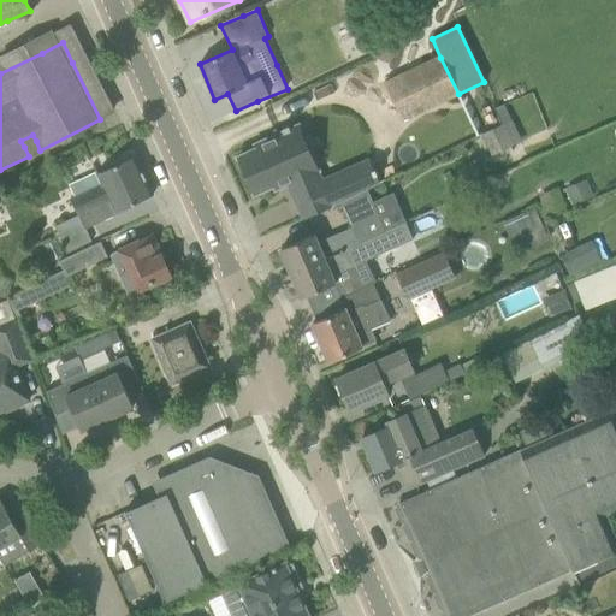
[(384,86),(403,123),(460,95),(458,94),(440,58),(384,86)]
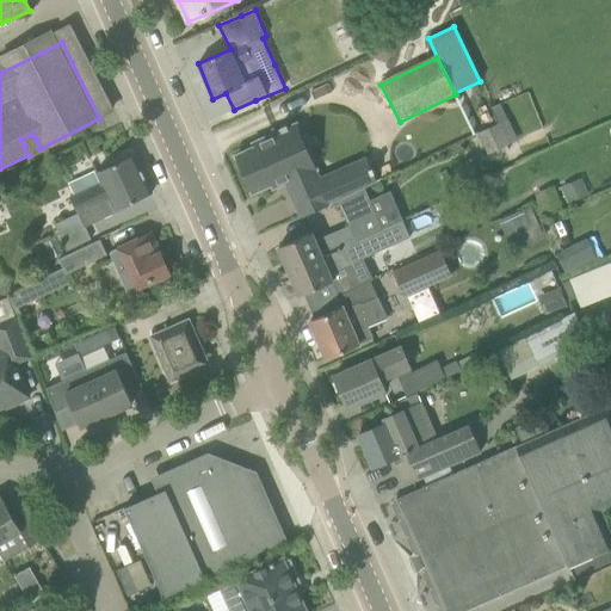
[(507,146),(498,123),(479,133),(487,154),(507,146)]
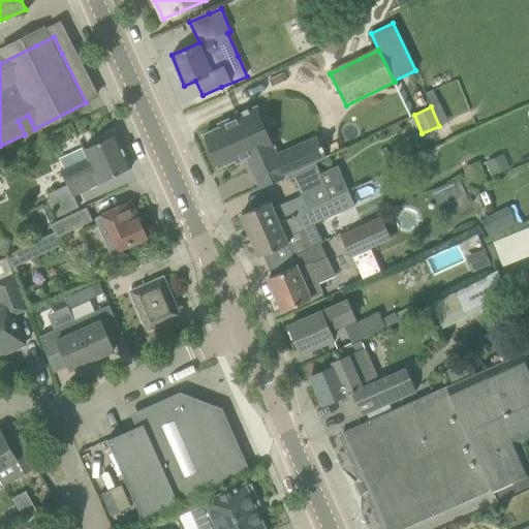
[(220,127),(205,134),(219,166),(235,160),(236,163),(247,158),(252,156),(252,155),(272,147),(255,107),(249,111),(248,107),(242,111),(243,113),(218,124),(220,127)]
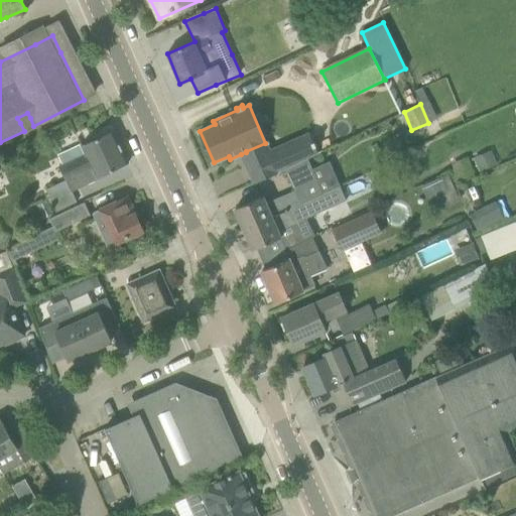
[(67,180),(46,189),(55,211),(77,202),(72,190),(98,178),(97,176),(110,171),(128,163),(113,131),(94,139),(81,144),(85,153),(59,165),(67,180)]
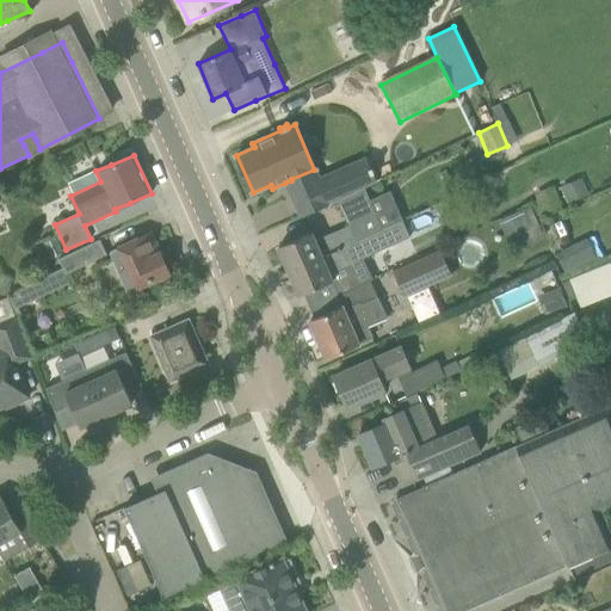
[(291,180),(285,183),(301,217),(337,202),(343,199),(332,173),(319,179),(314,170),(291,179),(291,180)]
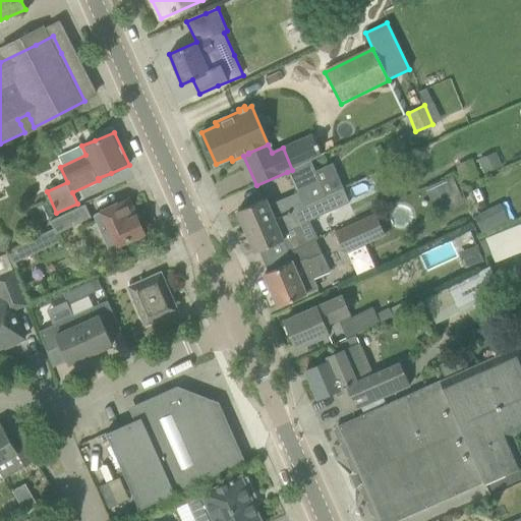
[(496,153),(479,160),(485,173),(502,166),(496,153)]
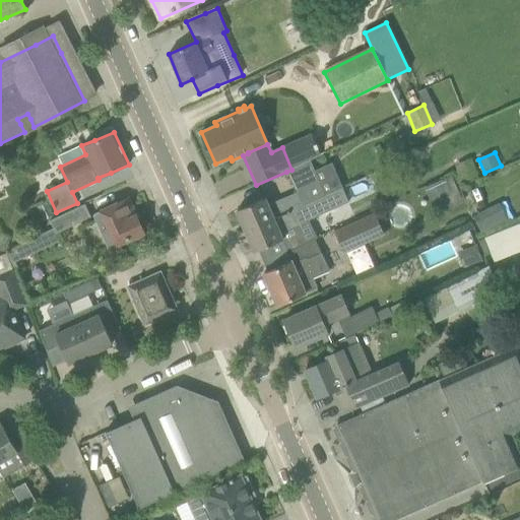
[(246,231),(304,205),(326,196),(310,160),(286,172),(296,192),(268,204),(265,198),(237,210),(246,231)]
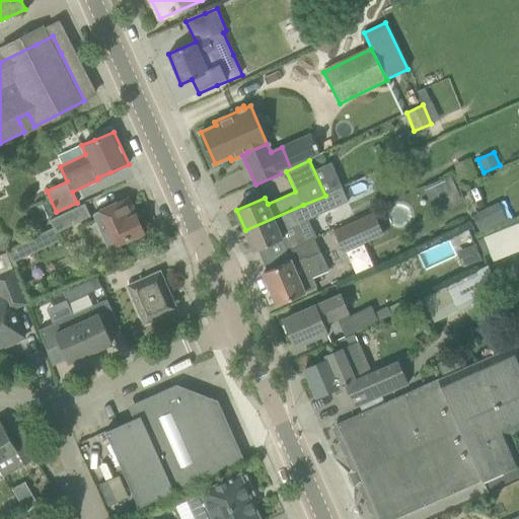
[(450,179),(434,181),(437,201),(452,200),(450,179)]
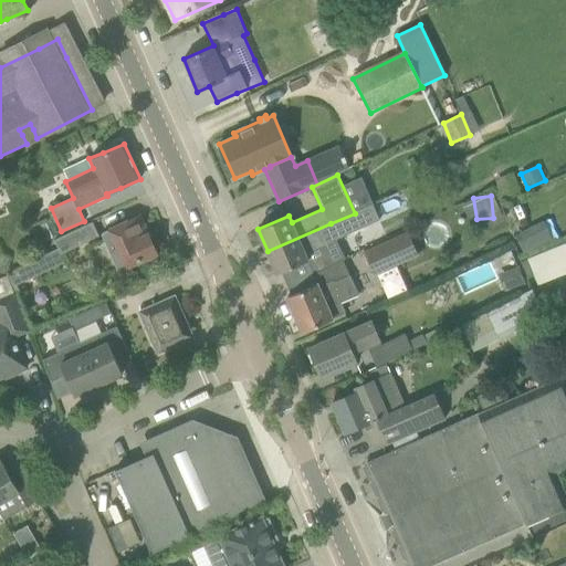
[(373,206),(355,213),(331,223),(268,251),(278,274),(310,260),(315,271),(345,257),(337,239),(379,220),(373,206)]
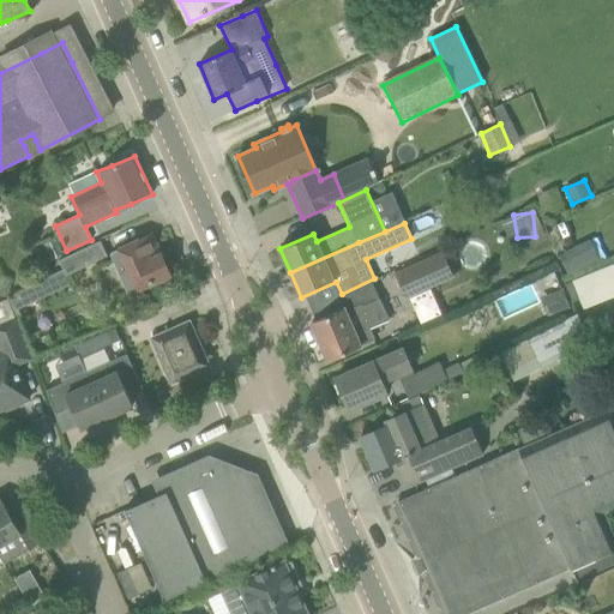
[(145,238),(110,252),(114,259),(128,292),(169,275),(161,254),(157,257),(150,239),(146,240),(145,238)]
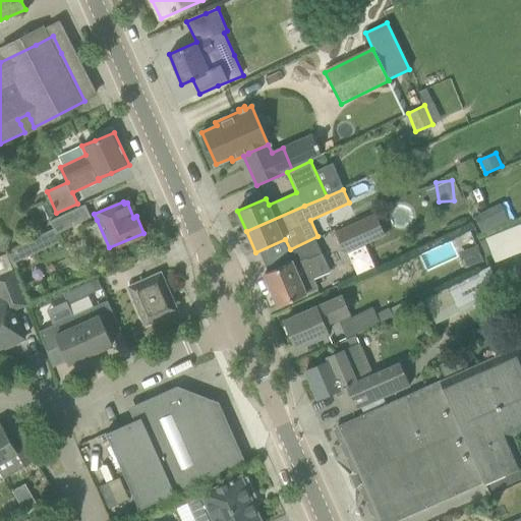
[(474,215),(483,231),(510,218),(502,201),(474,215)]
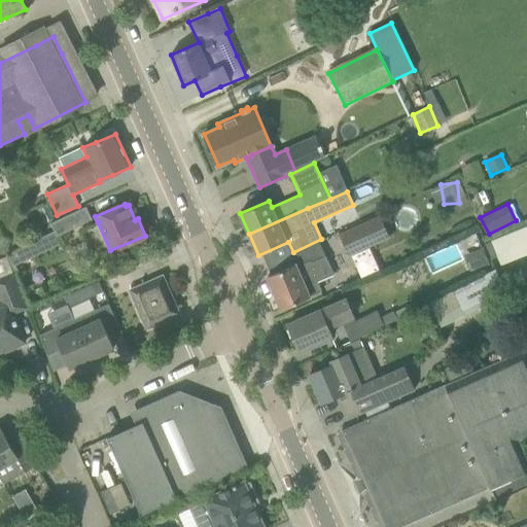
[(9,251),(8,255),(13,266),(30,258),(60,244),(57,236),(92,219),(85,206),(50,222),(54,231),(24,245),(9,251)]
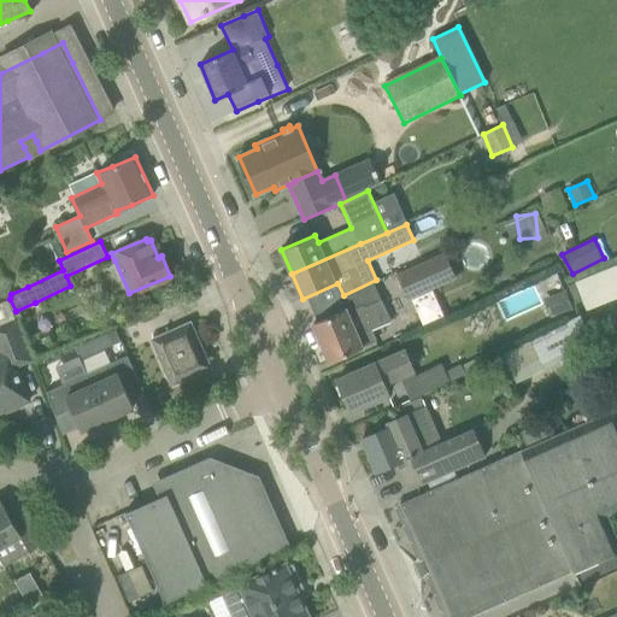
[(444,250),(397,272),(409,299),(457,277),(444,250)]
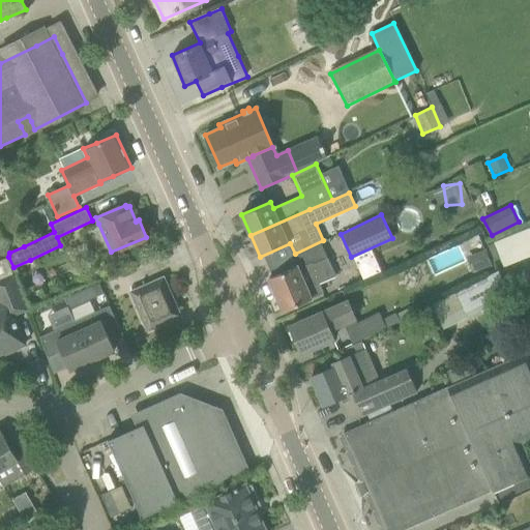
[(492,240),(501,265),(529,254),(529,229),(529,226),(492,240)]
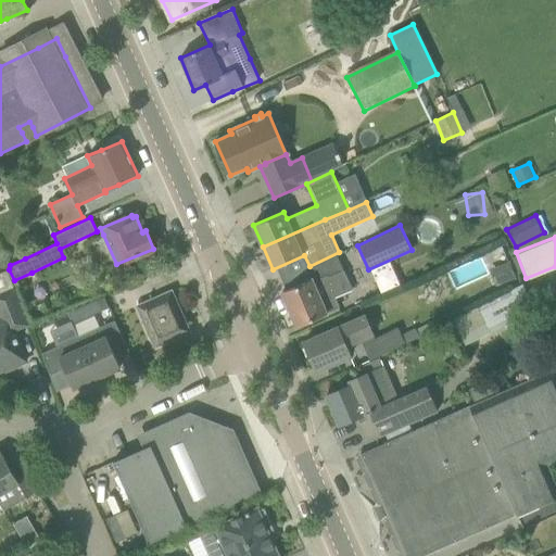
[(509,261),(490,267),(496,283),(515,277),(509,261)]
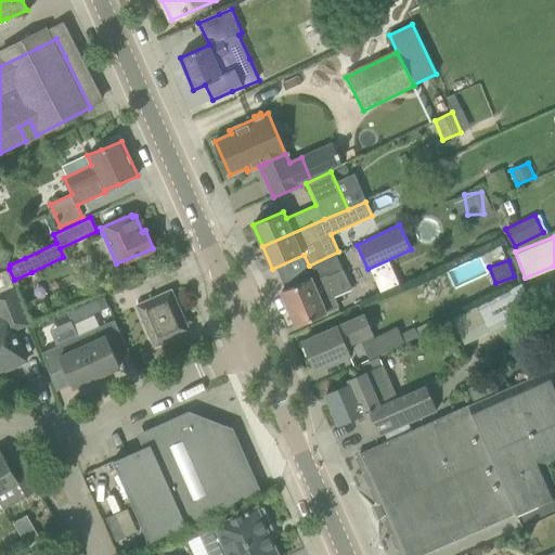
[(351,288),(343,269),(312,282),(310,279),(301,283),(282,292),(296,325),(317,317),(338,307),(334,296),(351,288)]
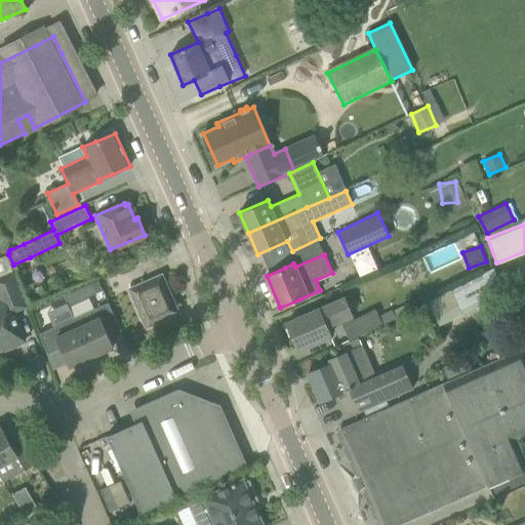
[(27,307),(18,289),(11,273),(13,272),(7,255),(0,257),(0,350),(3,350),(4,351),(5,350),(4,347),(8,345),(10,348),(26,341),(13,313),(27,307)]
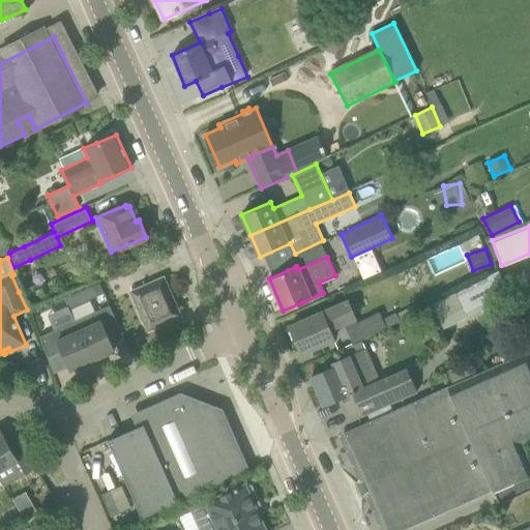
[(164,276),(130,291),(148,330),(180,316),(164,276)]
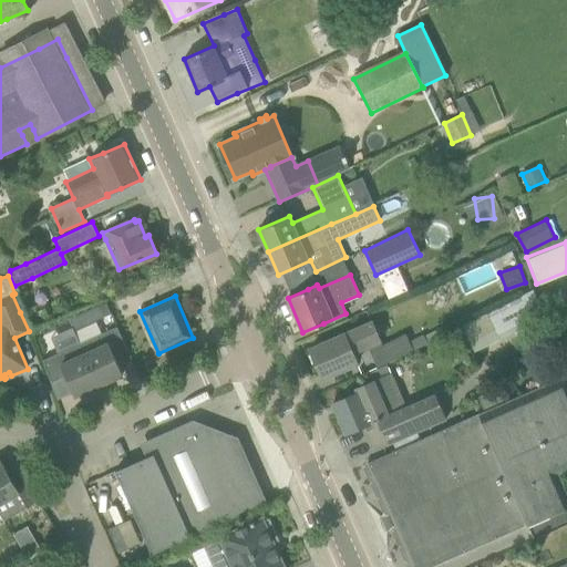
[(96,320),(111,313),(106,301),(91,308),(96,320)]
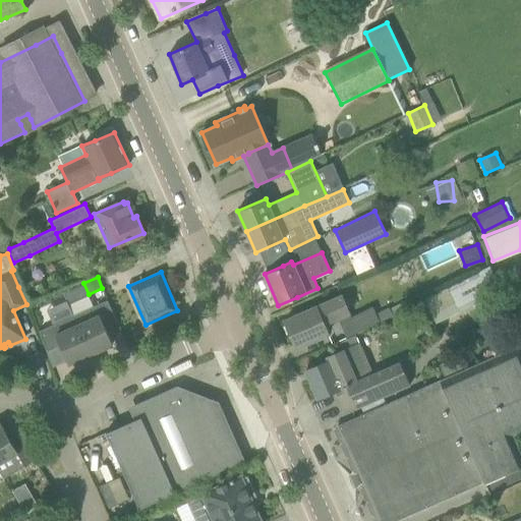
[(436,324),(460,312),(458,307),(449,289),(424,300),(436,324)]
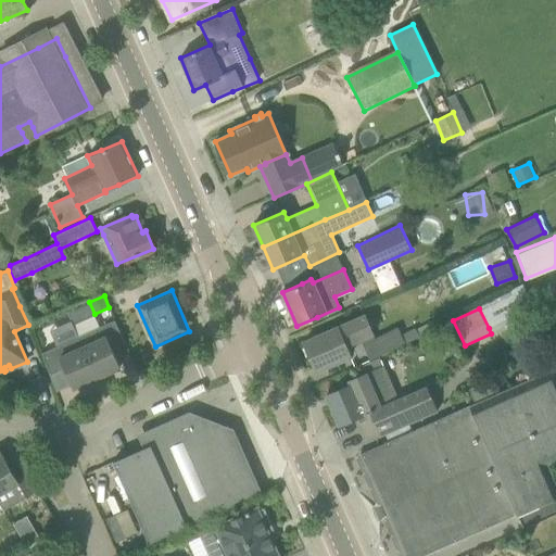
[(428,324),(415,329),(401,336),(397,328),(375,339),(371,332),(370,332),(363,316),(324,333),(304,342),(316,370),(337,362),(349,357),(343,344),(359,338),(369,359),(431,331),(428,324)]
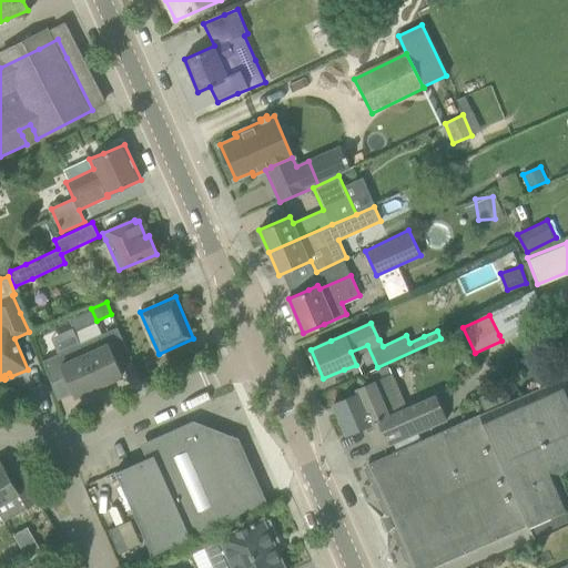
[(117,327),(80,344),(87,358),(99,386),(123,375),(114,355),(127,348),(117,327)]
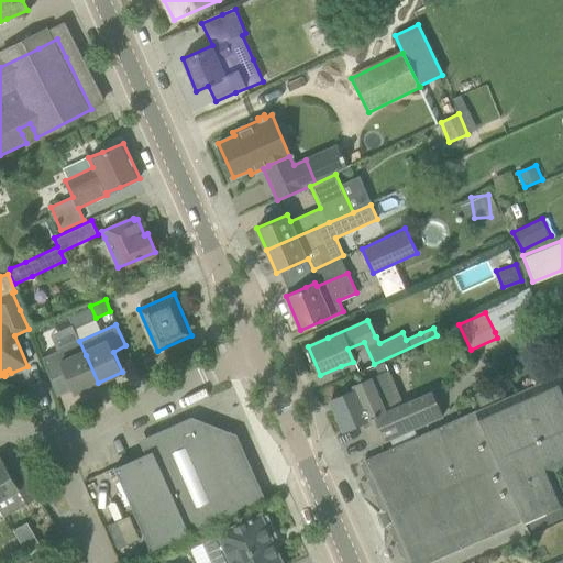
[(86,355),(79,341),(43,357),(52,379),(65,374),(74,394),(98,383),(86,355)]
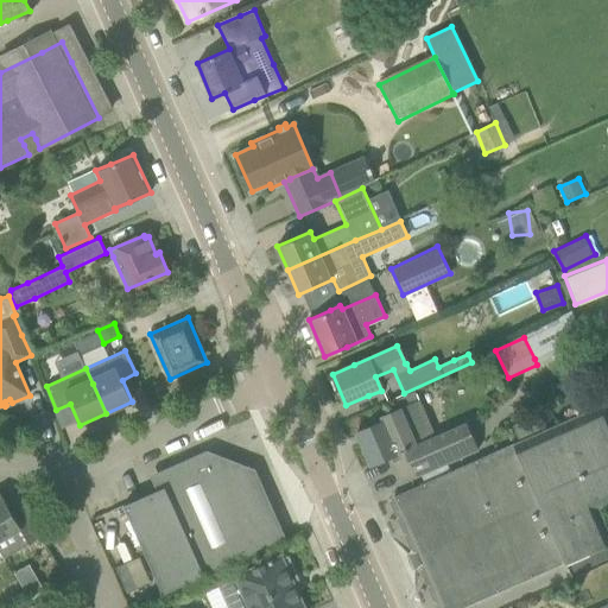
[(400,483),(479,449),(467,422),(435,435),(419,399),(419,400),(416,391),(396,400),(399,409),(359,426),(360,430),(358,432),(372,464),(388,457),(400,483)]
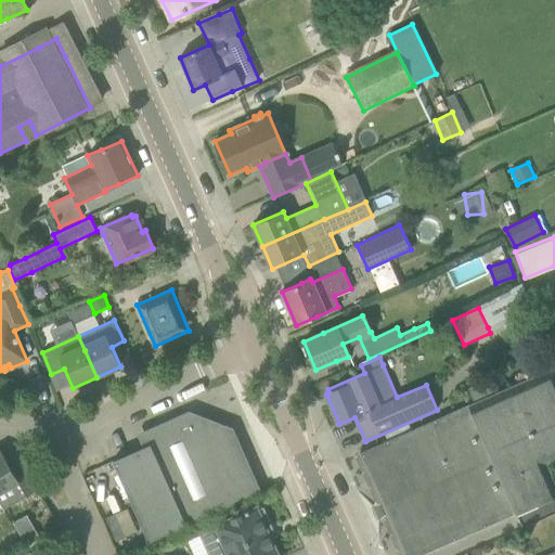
[(421,554),(428,552),(515,514),(521,530),(554,515),(554,488),(545,467),(554,462),(554,374),(552,368),(498,392),(474,402),(361,452),(361,453),(362,453),(407,554),(421,554)]
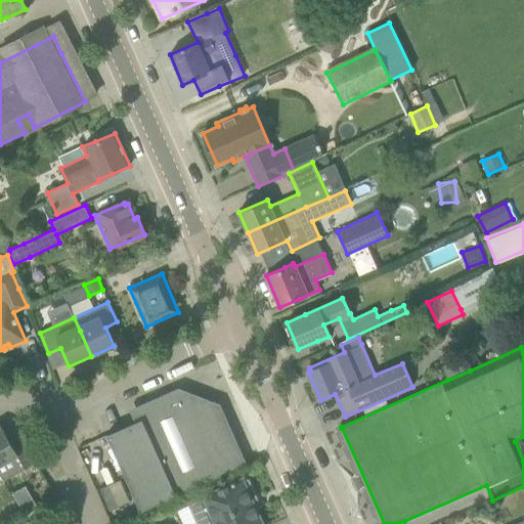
[(464,358),(442,367),(447,380),(470,370),(464,358)]
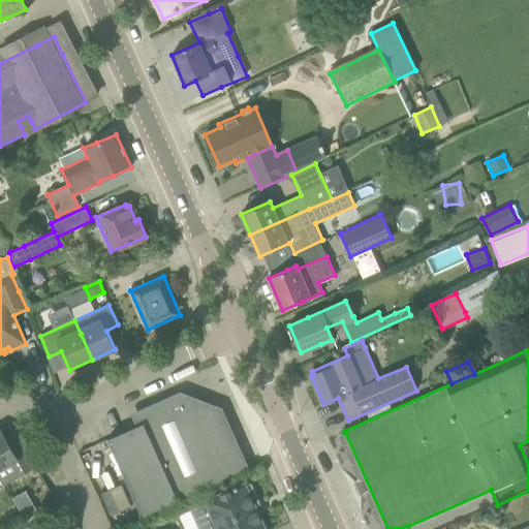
[(144,424),(177,500),(236,474),(234,469),(243,465),(221,414),(205,408),(206,406),(193,402),(192,403),(177,398),(134,416),(138,426),(144,424)]
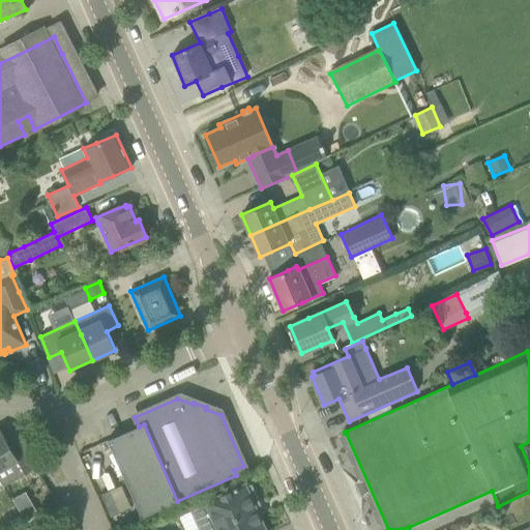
[(109,440),(142,517),(177,501),(144,424),(139,427),(109,440)]
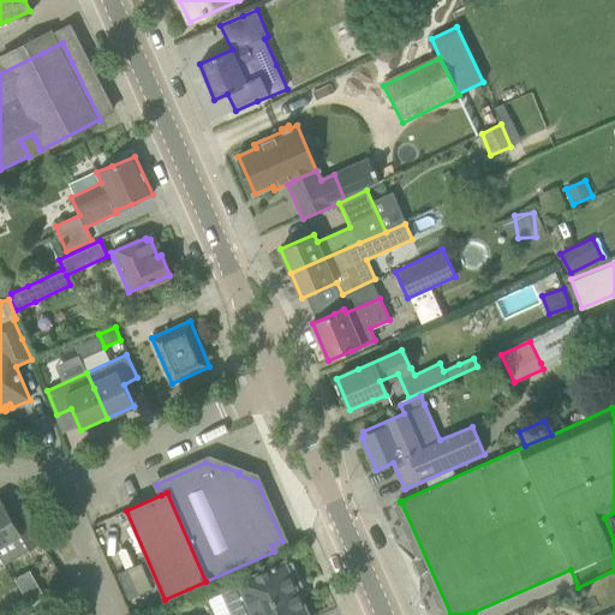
[(21,554),(42,542),(24,512),(12,519),(0,499),(0,557),(3,562),(4,565),(21,554)]
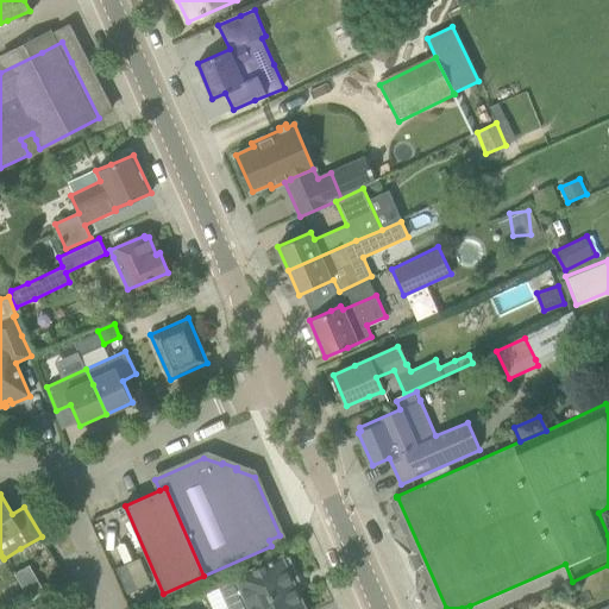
[(110,551),(124,546),(113,510),(99,515),(110,551)]
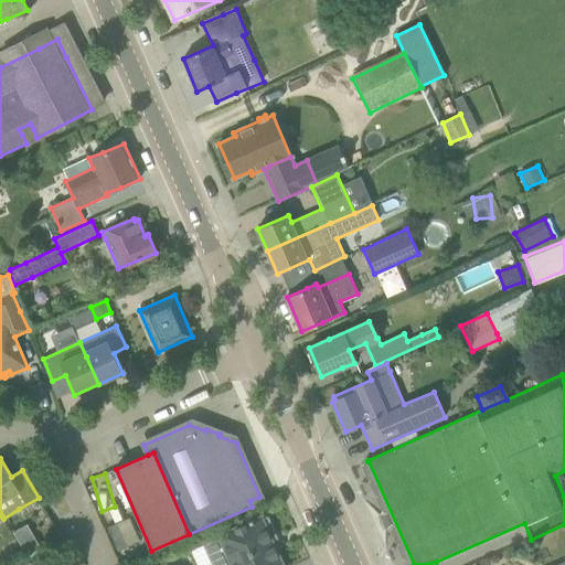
[(281,564),(269,535),(275,533),(268,516),(262,519),(260,516),(253,520),(253,519),(248,521),(249,522),(219,535),(220,537),(203,545),(211,562),(211,564),(281,564)]
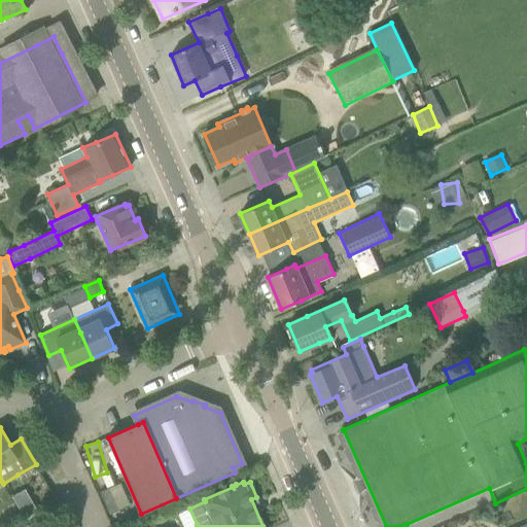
[(29,498),(18,504),(25,517),(36,511),(29,498)]
